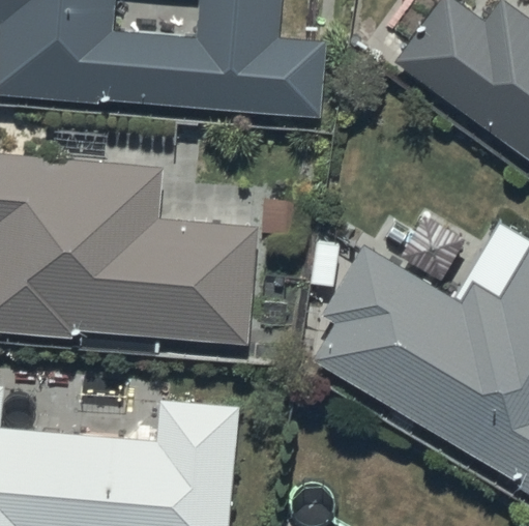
[(280,0),(0,0),(0,96),(98,106),(98,100),(320,120),(326,42),(276,38),(280,0)]
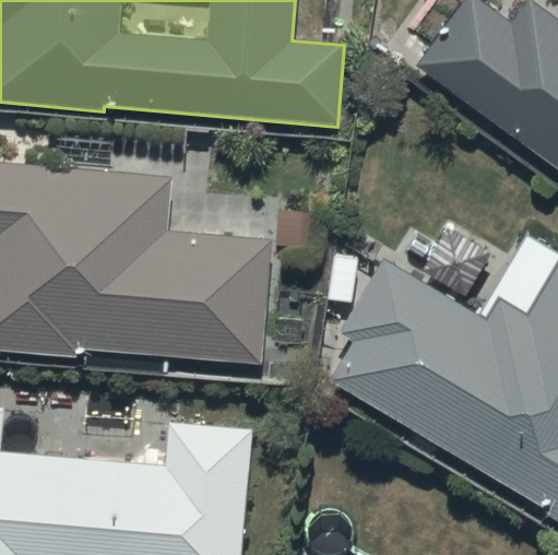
[(557,21),(527,0),(511,23),(477,0),(461,0),(415,67),(557,167),(557,21)]
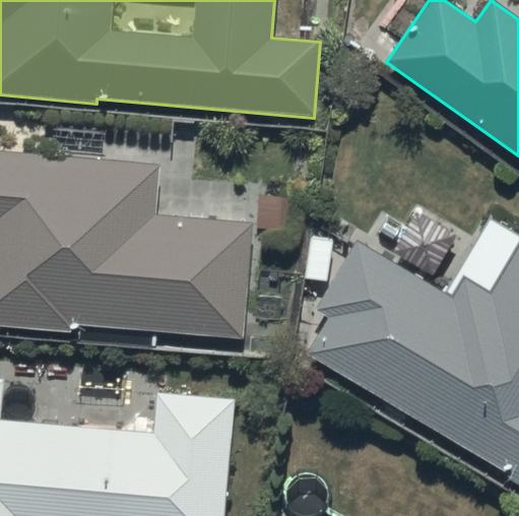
[(159,167),(0,152),(0,325),(72,332),(73,325),(240,340),(250,219),(155,211),(159,167)]
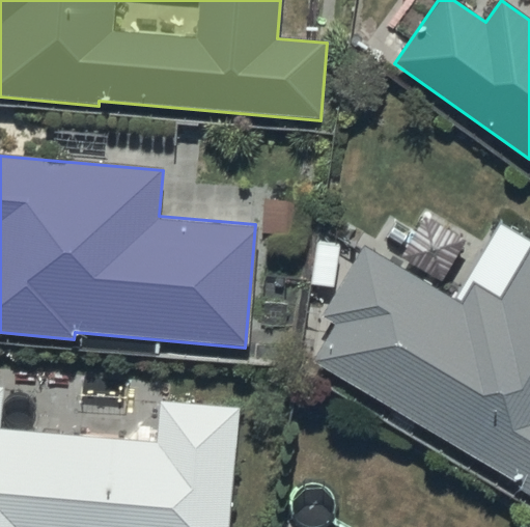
[(425,218),(400,257),(443,283),(467,244),(425,218)]
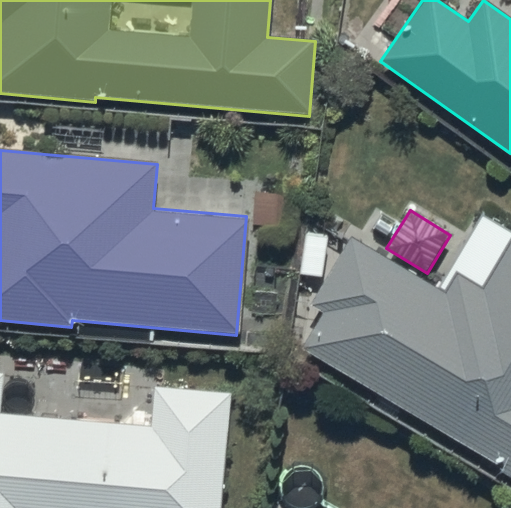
[(510,228),(485,213),(438,290),(348,235),(307,309),(321,316),(302,350),(504,467),(500,474),(510,479),(510,228)]
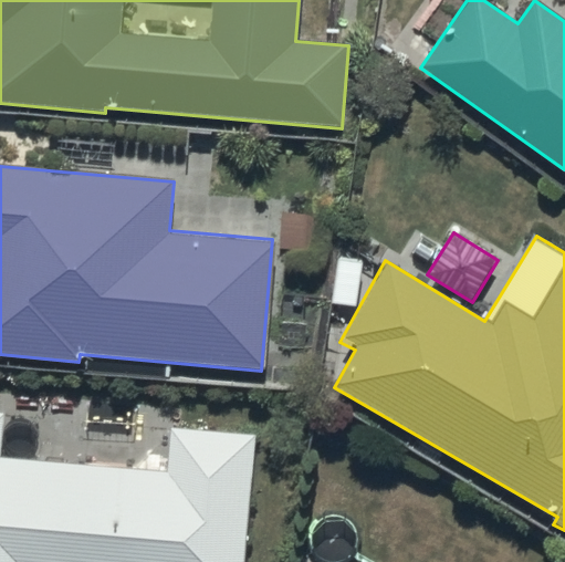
[(242,561),(252,434),(169,428),(168,470),(1,458),(3,415),(0,414),(0,561),(242,561)]
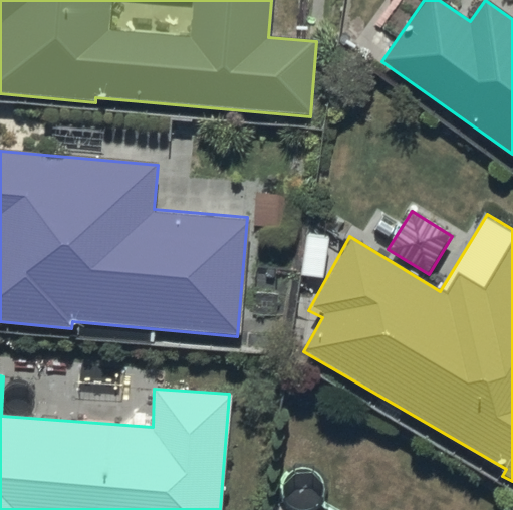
All buildings are outlined.
